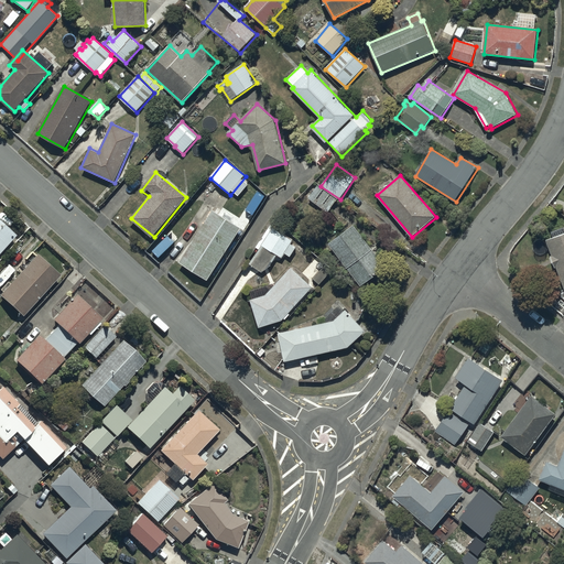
[(338,198),(318,184),(317,186),(315,185),(308,194),(311,195),(308,198),(328,213),(338,198)]
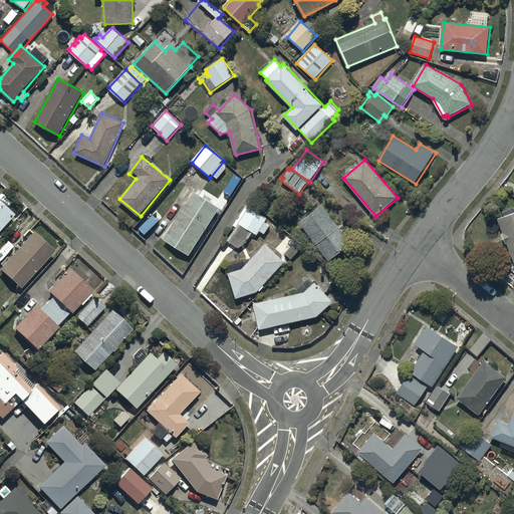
[(220,207),(195,191),(165,239),(190,255),(220,207)]
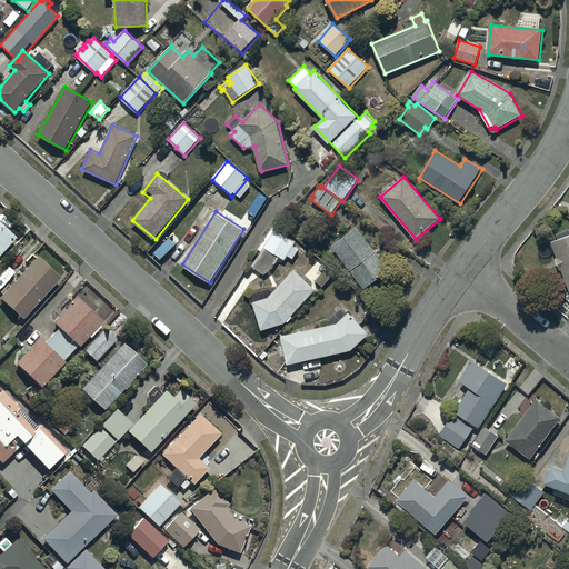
[(0,255),(16,238),(0,222),(0,255)]
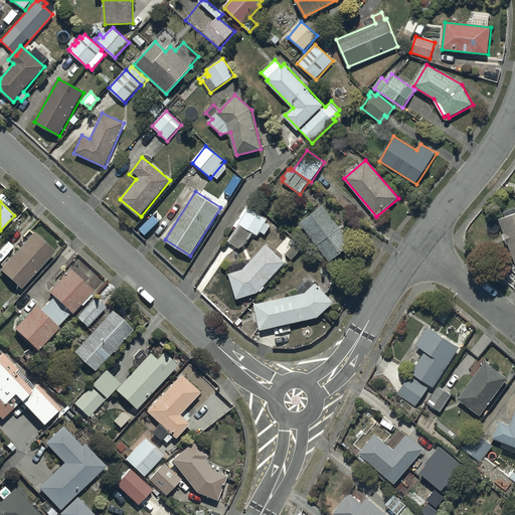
[(251,260),(251,259),(246,244),(253,233),(258,235),(261,231),(265,234),(271,226),(266,223),(268,219),(249,208),(250,207),(247,205),(234,226),(236,227),(228,240),(241,248),(246,261),(229,266),(230,274),(229,275),(236,300),(259,293),(286,263),(266,244),(251,260)]
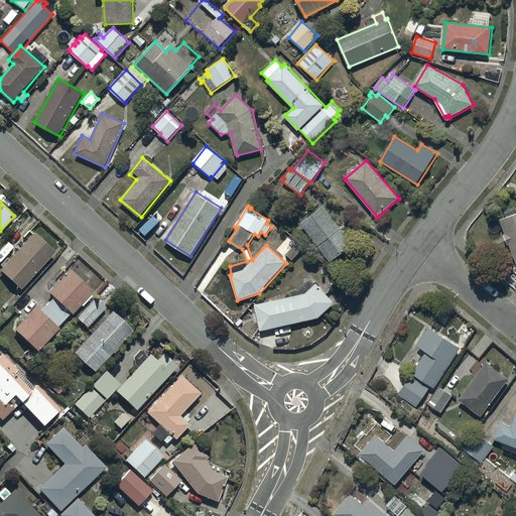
[(353,246),(325,207),(300,224),(329,263),(353,246)]
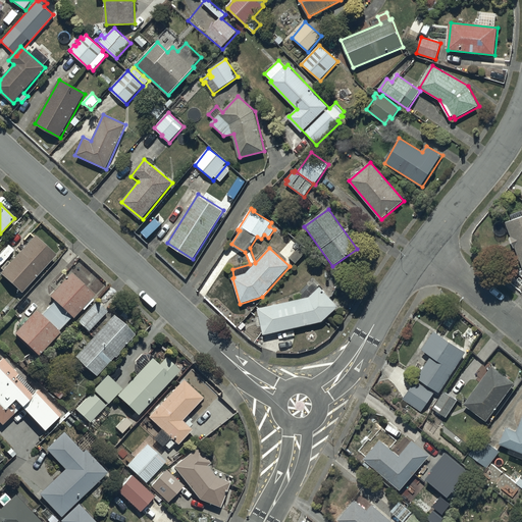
[(521,212),(521,211),(511,215),(513,220),(505,223),(511,238),(509,238),(513,248),(514,247),(521,266),(521,212)]
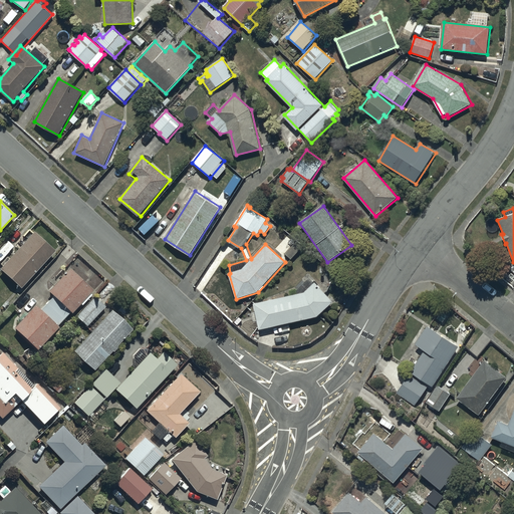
[(54,250),(34,232),(0,269),(21,288),(54,250)]
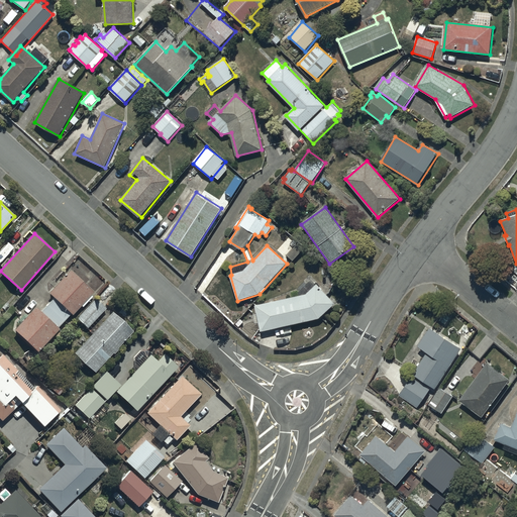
[(304,248),(298,242),(287,255),(294,262),(304,248)]
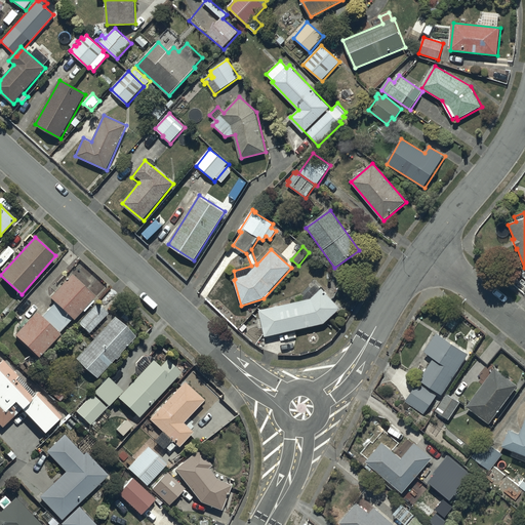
[(55,303),(42,316),(37,312),(15,335),(39,358),(61,334),(58,333),(59,332),(72,319),(74,321),(84,311),(84,312),(94,301),(92,299),(94,297),(72,275),(50,297),(55,303)]
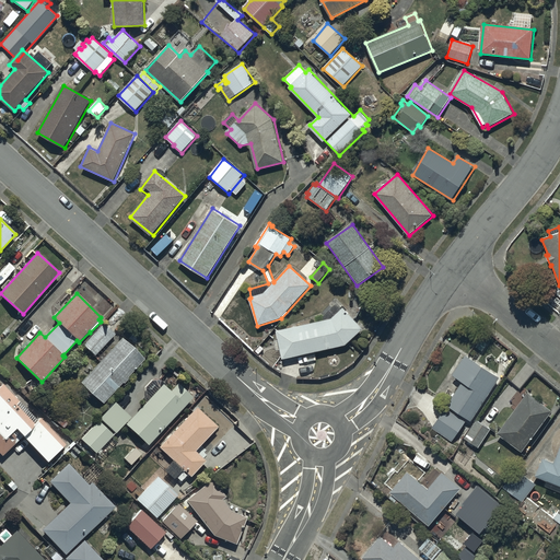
[(333,319),(277,331),(282,359),(346,346),(363,329),(345,308),(333,319)]
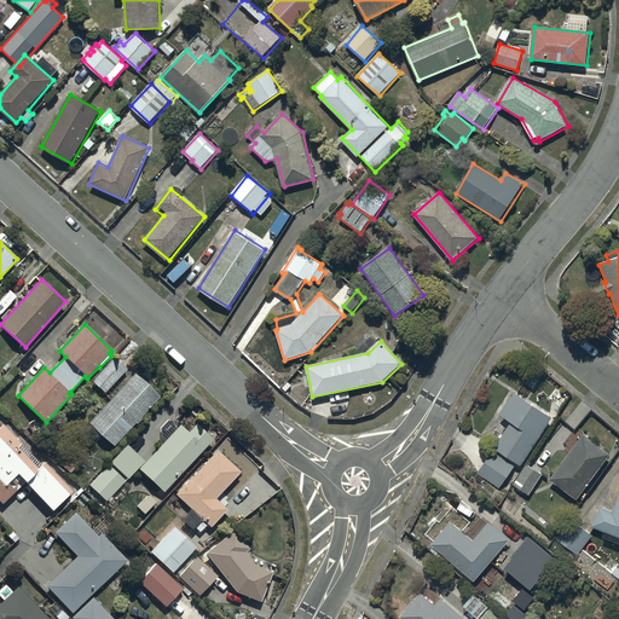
[(127,370),(115,359),(93,381),(105,393),(127,370)]
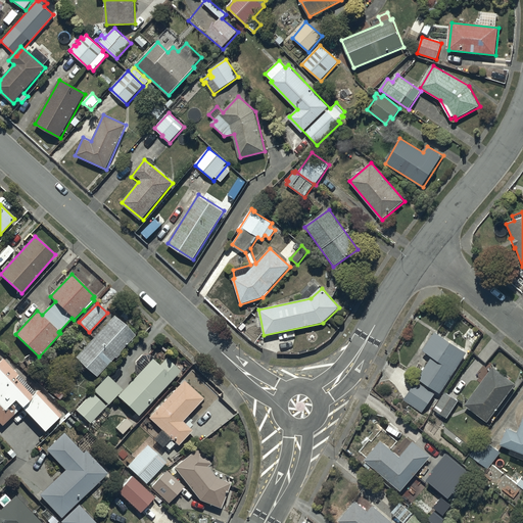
[(135,336),(113,317),(75,358),(96,377),(114,357),(115,359),(121,353),(119,352),(135,336)]
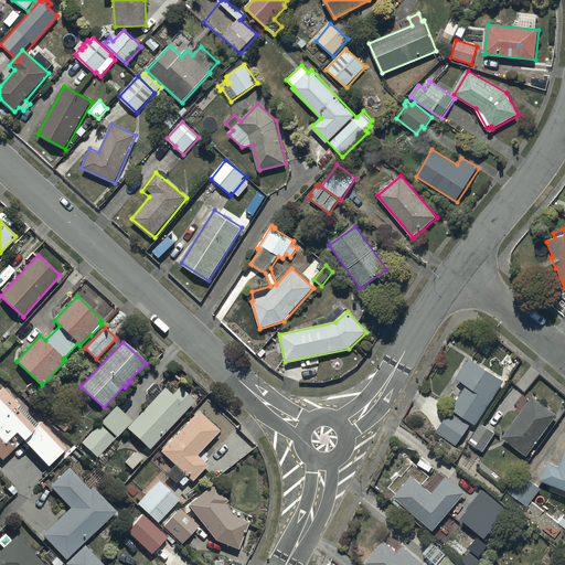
[(467,382),(451,406),(477,422),(504,377),(468,353),(455,374),(467,382)]
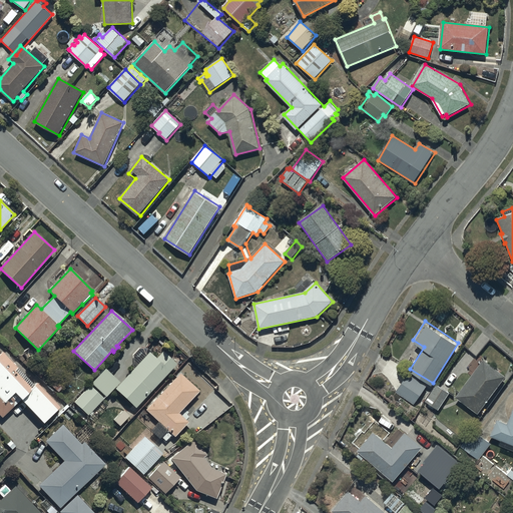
[(155,355),(147,348),(113,385),(134,404),(175,359),(161,347),(155,355)]
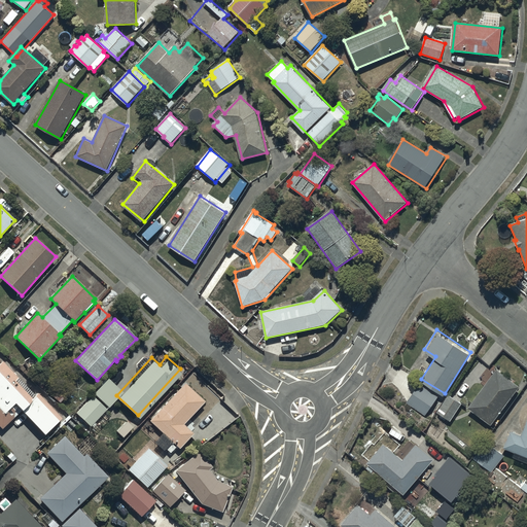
[(0,426),(3,430),(22,412),(44,435),(62,419),(37,394),(35,396),(3,362),(0,364),(0,426)]
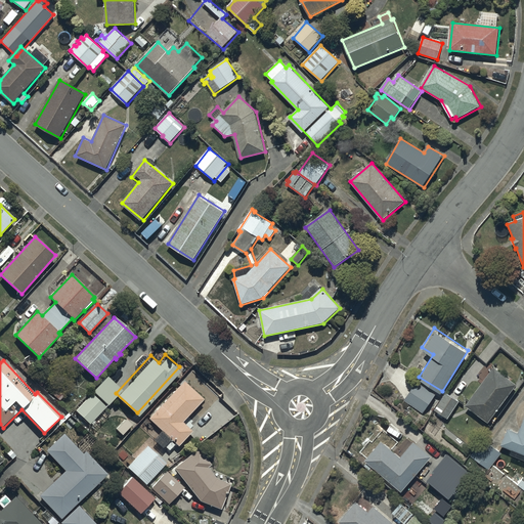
[(515,381),(492,363),(464,402),(486,419),(515,381)]
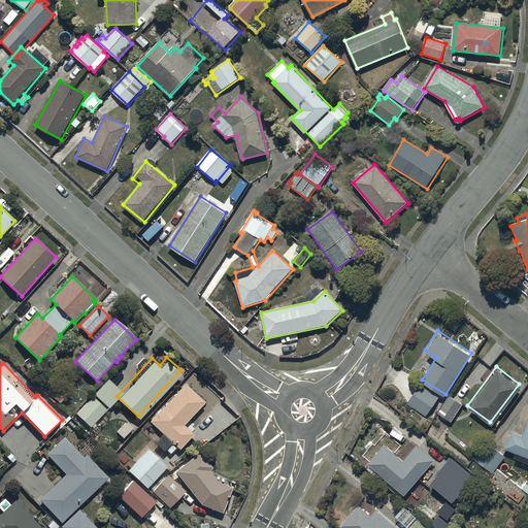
[(204,397),(185,378),(150,417),(179,444),(193,429),(184,420),(204,397)]
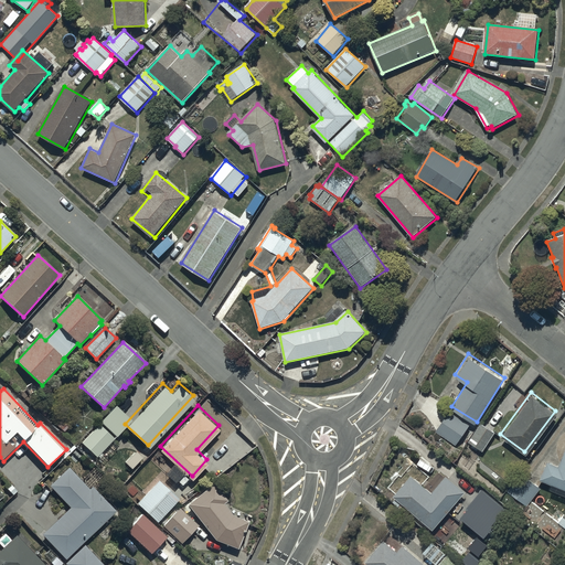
[(75,422),(62,408),(51,420),(63,433),(75,422)]
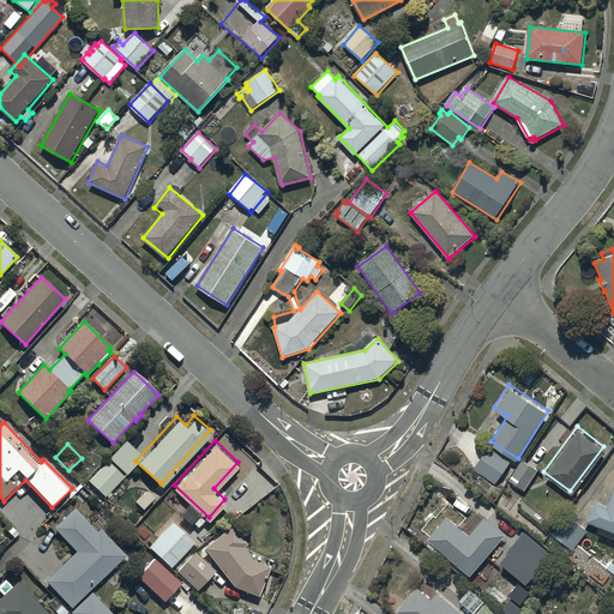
[(510,458),(487,444),(473,467),(497,481),(510,458)]
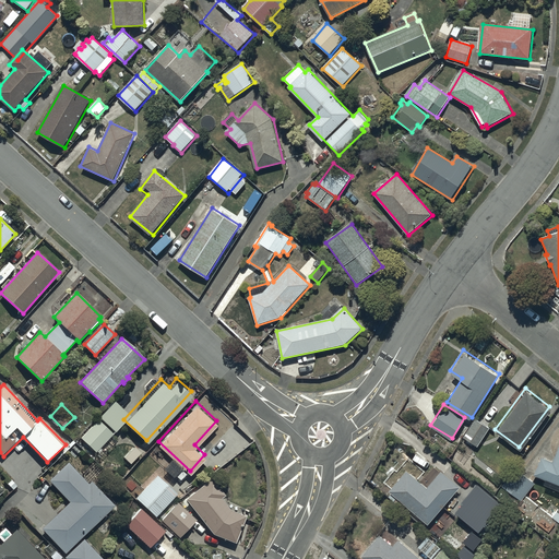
[(489,426),(475,416),(462,435),(477,444),(489,426)]
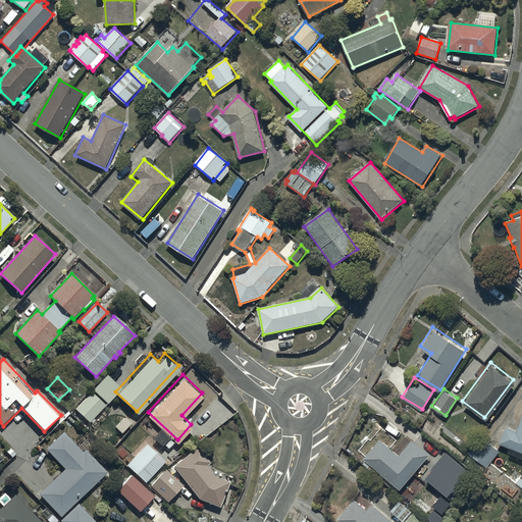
[(90,418),(105,402),(92,389),(76,405),(90,418)]
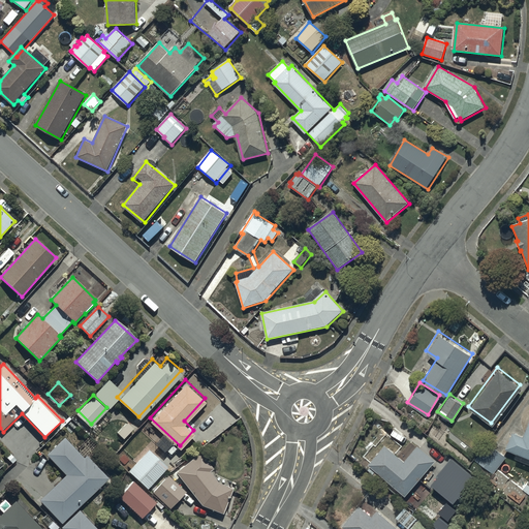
[(528,457),(528,416),(522,435),(511,431),(505,447),(528,457)]
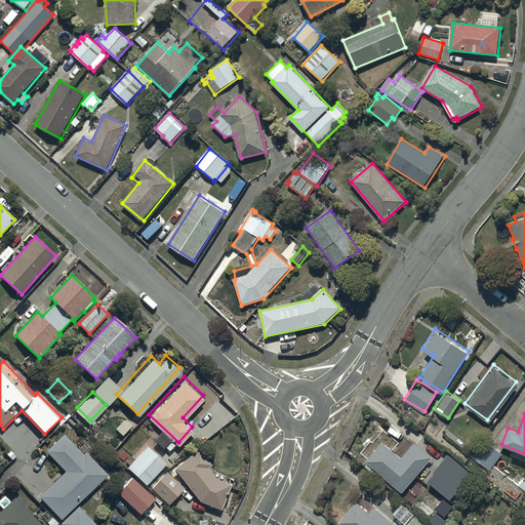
[(62,517),(107,472),(86,450),(83,452),(64,432),(46,449),(65,469),(39,493),(62,517)]
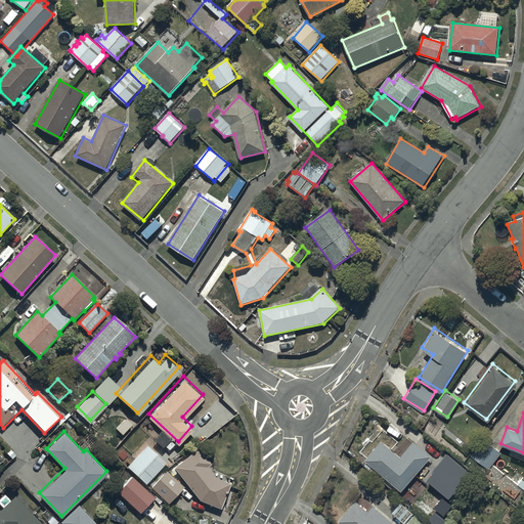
[(381,438),(365,456),(400,486),(430,451),(413,437),(399,453),(381,438)]
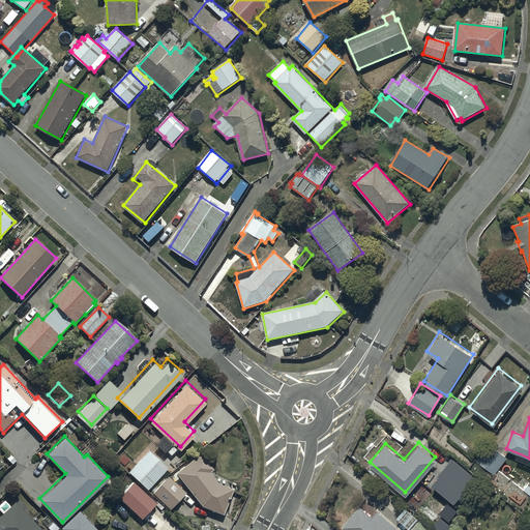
[(494,473),(506,455),(488,442),(475,460),(494,473)]
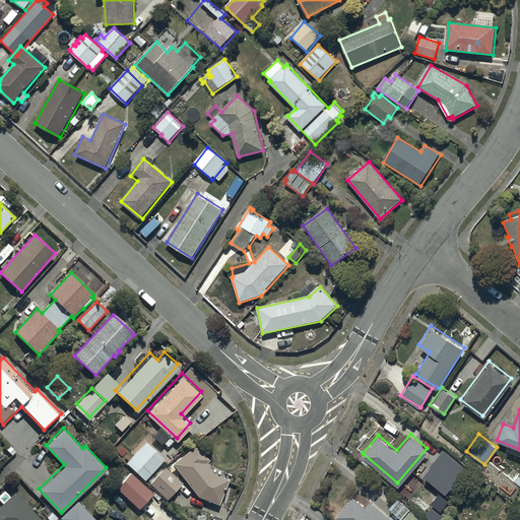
[(166,461),(147,443),(126,463),(145,481),(166,461)]
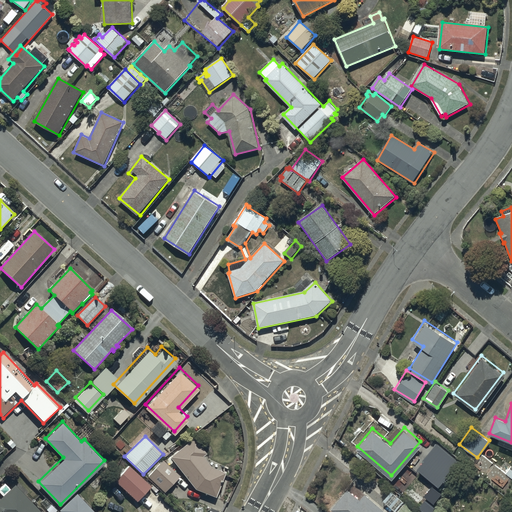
[(206,455),(195,439),(171,457),(196,490),(216,498),(226,474),(211,468),(203,457),(206,455)]
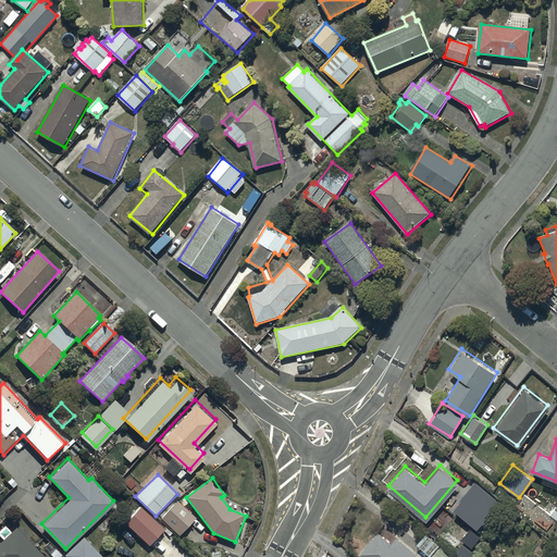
[(473,478),(450,505),(475,525),(498,499),(473,478)]
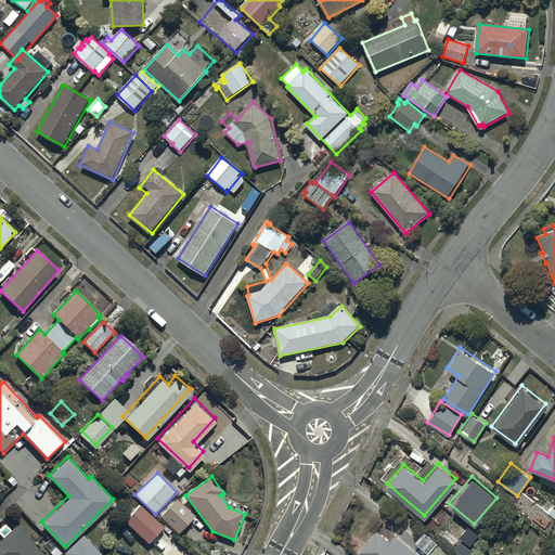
[(195,517),(176,499),(159,516),(179,534),(195,517)]
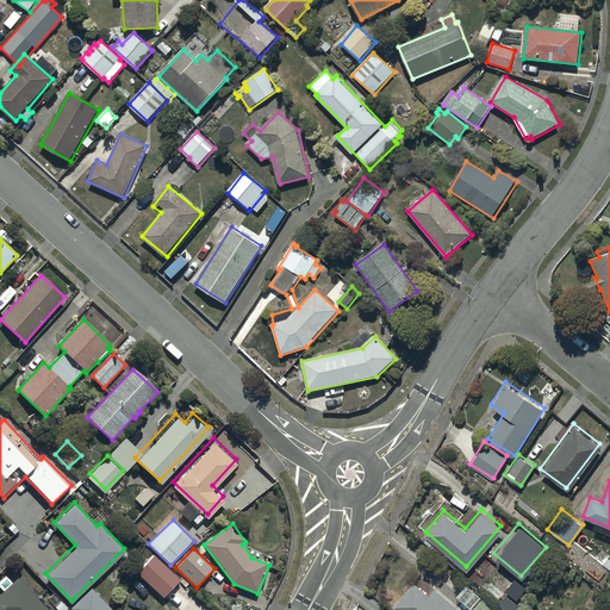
[(180,580),(153,555),(142,566),(144,567),(137,574),(163,598),(180,580)]
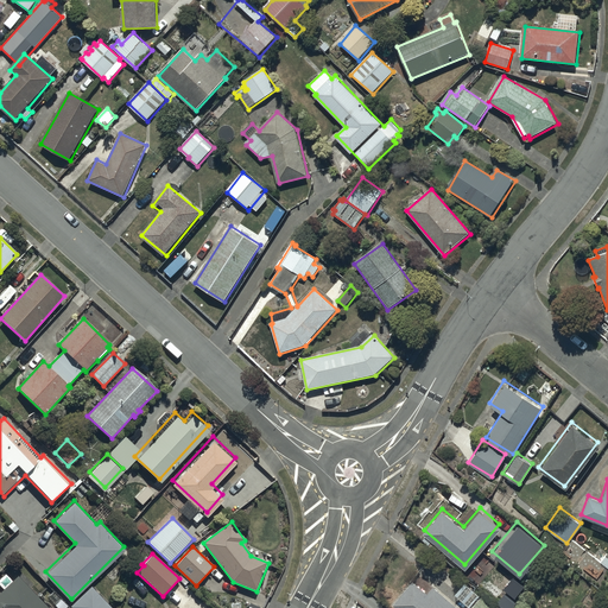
[(50,607),(17,572),(0,587),(0,607),(50,607)]
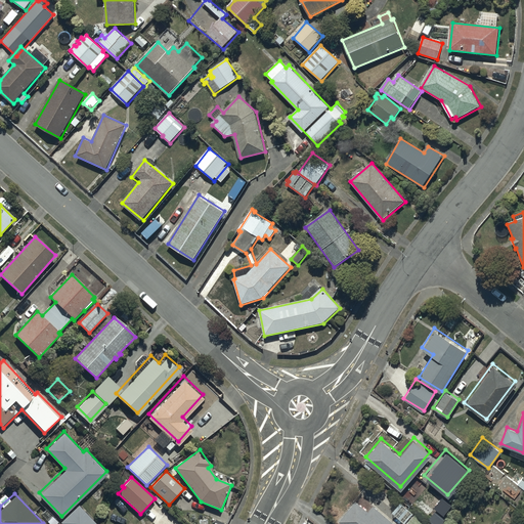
[(355,496),(338,518),(345,523),(391,523),(394,521),(374,504),(369,509),(355,496)]
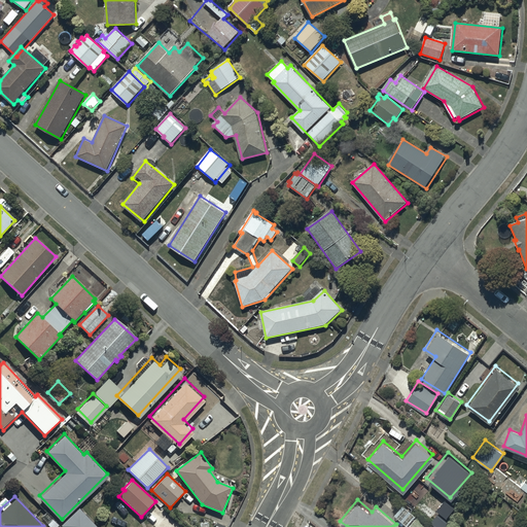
[(97,526),(79,508),(62,526),(63,526),(97,526)]
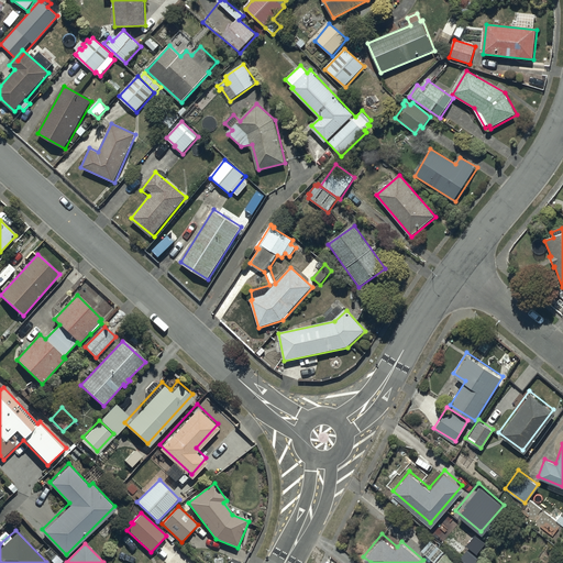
[(464,562),(443,549),(433,562),(464,562)]
